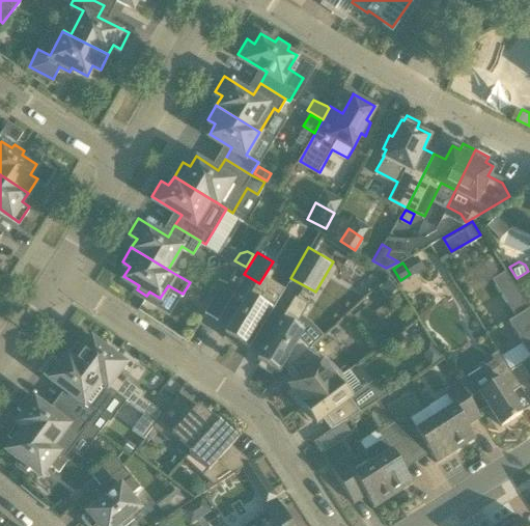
[(529,304),(506,268),(493,276),(515,312),(510,316),(524,337),(501,352),(505,359),(511,368),(522,361),(529,374),(529,304)]
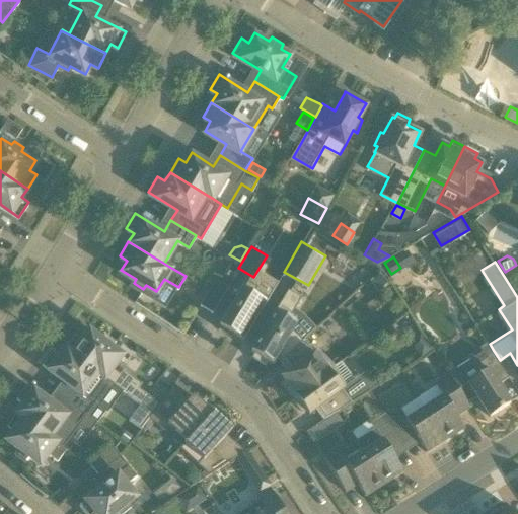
[(253,277),(248,274),(237,294),(228,308),(229,309),(219,326),(231,335),(233,332),(243,338),(269,295),(278,280),(259,269),(253,277)]
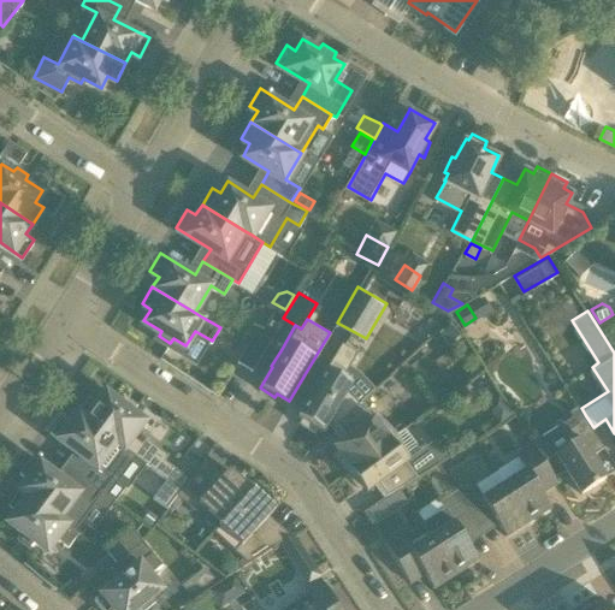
[(439,329),(450,343),(462,335),(451,319),(439,329)]
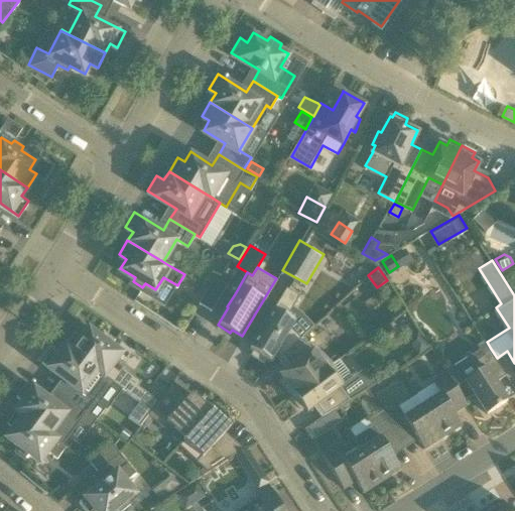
[(227,283),(214,276),(207,288),(219,295),(226,286),(227,283)]
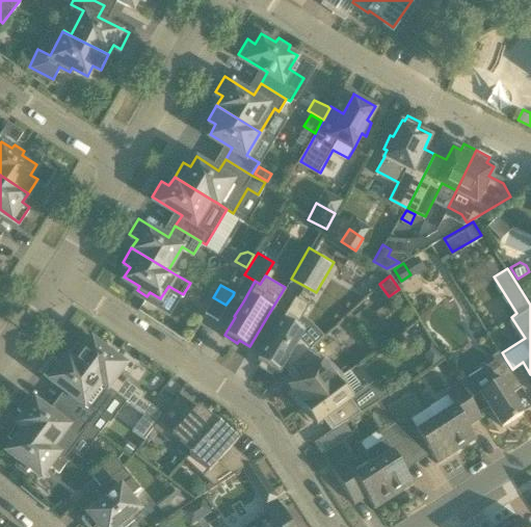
[(289,367),(291,365),(311,346),(300,336),(303,330),(295,324),(309,302),(295,294),(258,358),(279,370),(283,363),(289,367)]
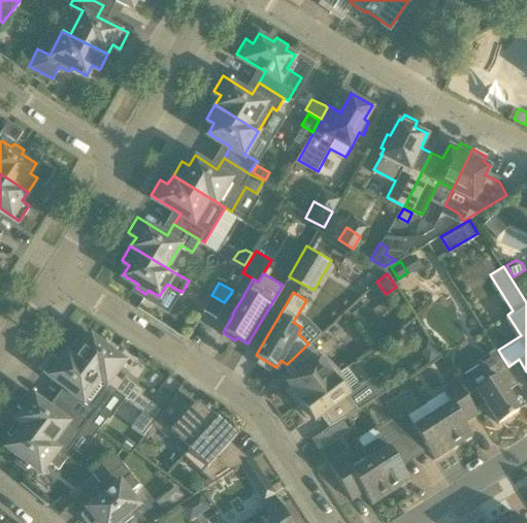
[(224,302),(211,295),(204,307),(217,316),(224,302)]
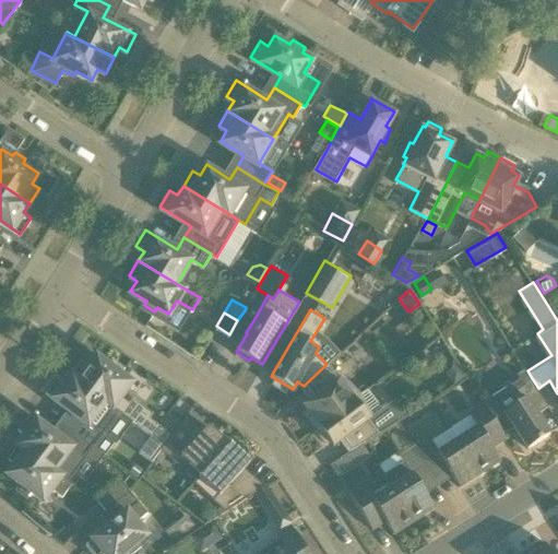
[(152,459),(161,447),(171,433),(150,416),(153,410),(133,396),(130,400),(121,395),(132,380),(121,373),(125,368),(114,361),(111,365),(96,354),(88,363),(82,357),(71,373),(120,410),(152,433),(140,449),(152,459)]
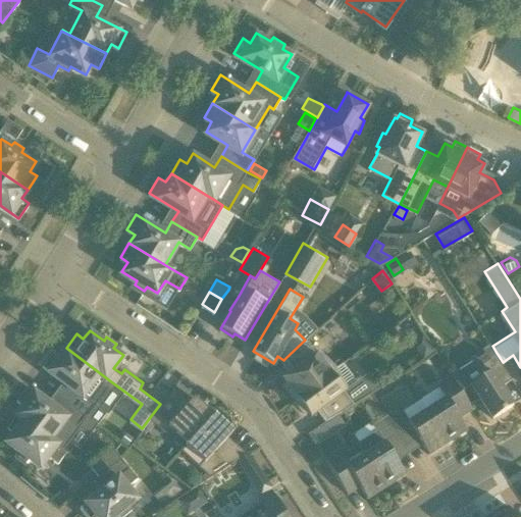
[(435,348),(423,331),(417,335),(416,346),(424,356),(435,348)]
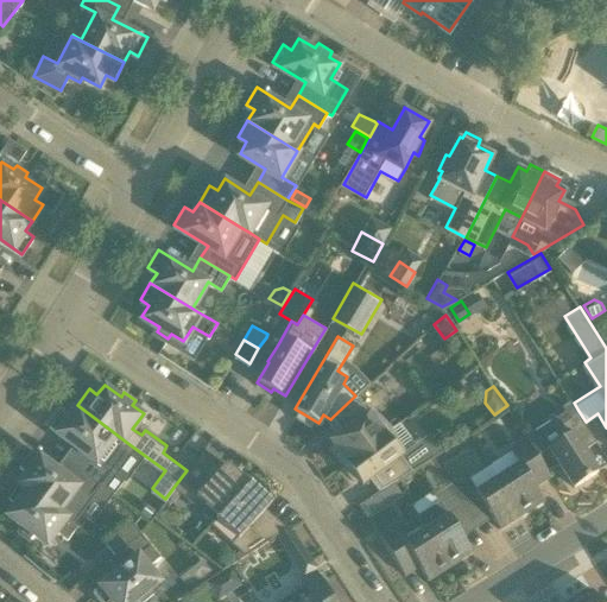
[(332,447),(343,462),(392,425),(373,406),(368,410),(356,394),(355,395),(333,417),(342,430),(330,438),(335,444),(332,447)]
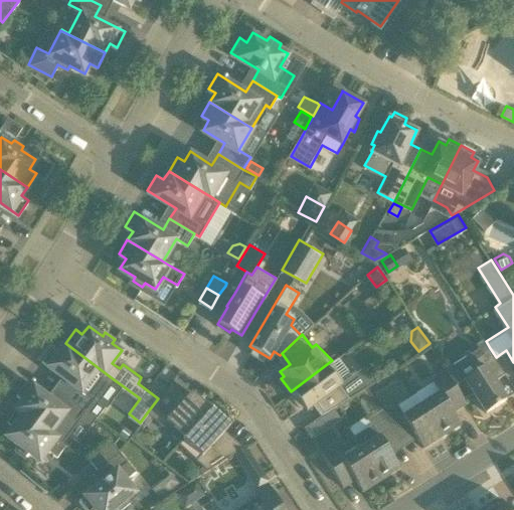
[(490,348),(486,341),(483,338),(477,342),(479,345),(467,354),(477,369),(465,376),(487,410),(507,397),(495,378),(505,372),(496,357),(490,348)]
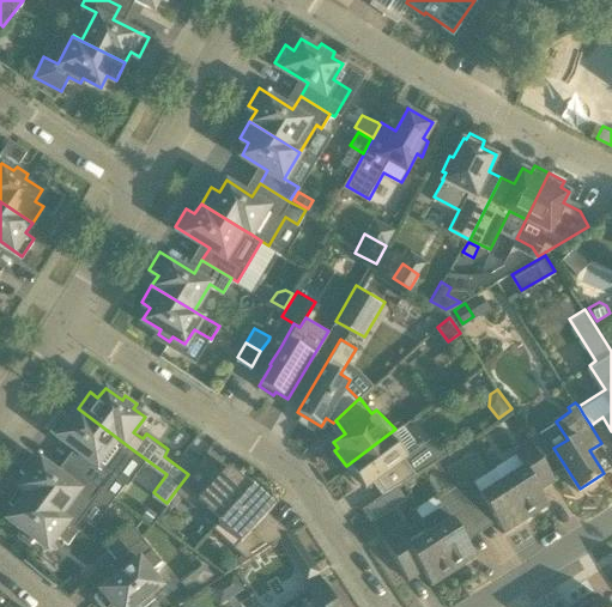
[(82,453),(73,465),(101,485),(109,473),(113,475),(132,449),(78,408),(70,418),(62,412),(49,429),(82,453)]
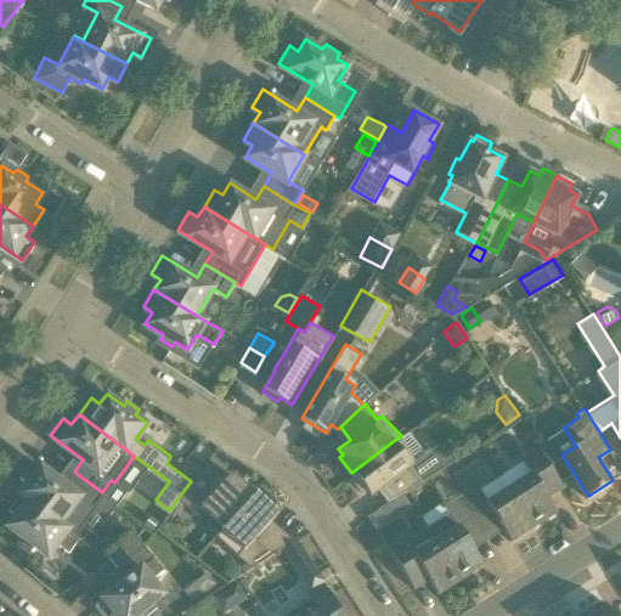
[(410,429),(401,435),(351,473),(362,490),(367,486),(371,492),(383,484),(393,497),(421,476),(410,463),(416,459),(425,452),(410,429)]
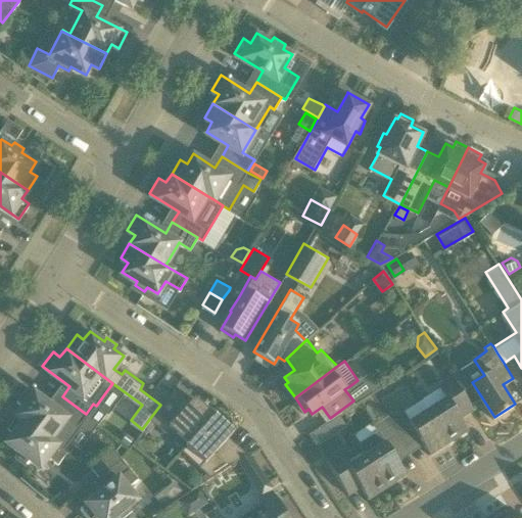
[(473,408),(462,390),(452,374),(437,382),(439,385),(446,396),(429,408),(449,440),(468,428),(461,416),(473,408)]
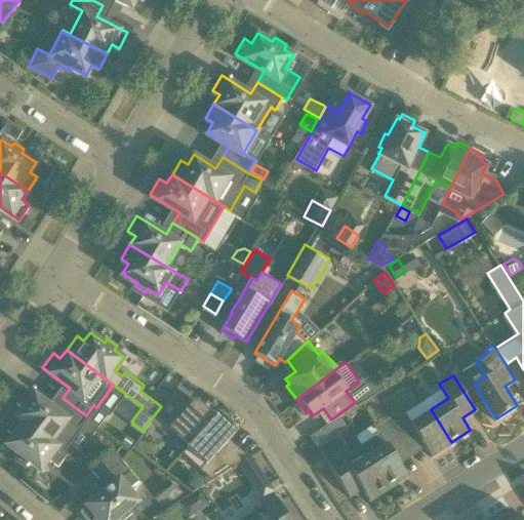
[(24,406),(17,415),(62,448),(77,427),(86,415),(63,398),(54,408),(28,387),(16,401),(24,406)]
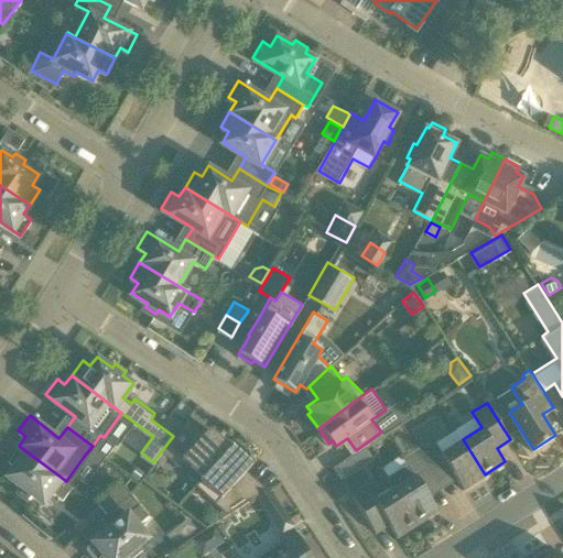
[(201,478),(230,445),(228,442),(210,426),(203,435),(186,420),(188,417),(187,416),(173,436),(162,450),(168,455),(179,465),(183,458),(202,476),(201,478)]
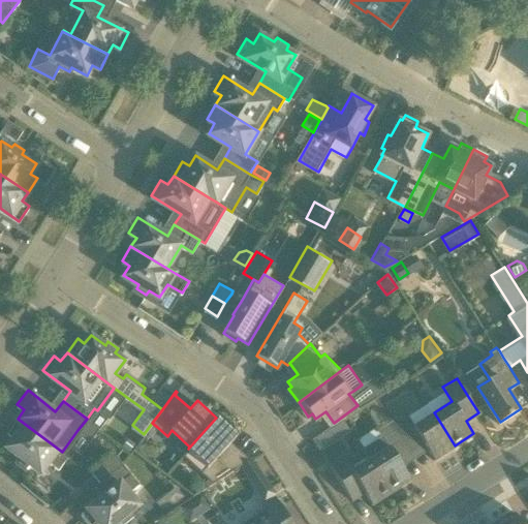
[(378,398),(366,406),(374,418),(385,409),(378,398)]
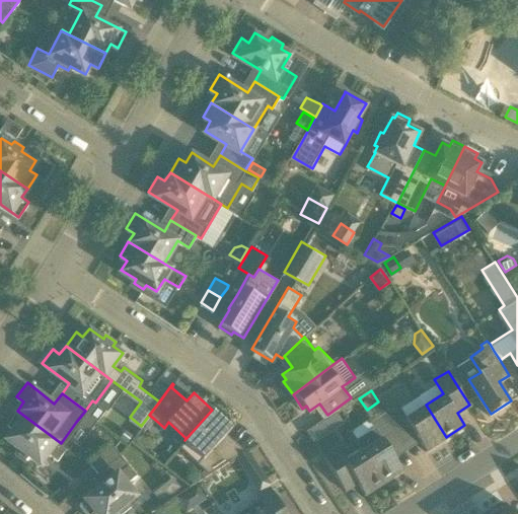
[(446,437),(426,405),(405,417),(399,406),(397,402),(384,411),(403,440),(416,432),(427,449),(446,437)]
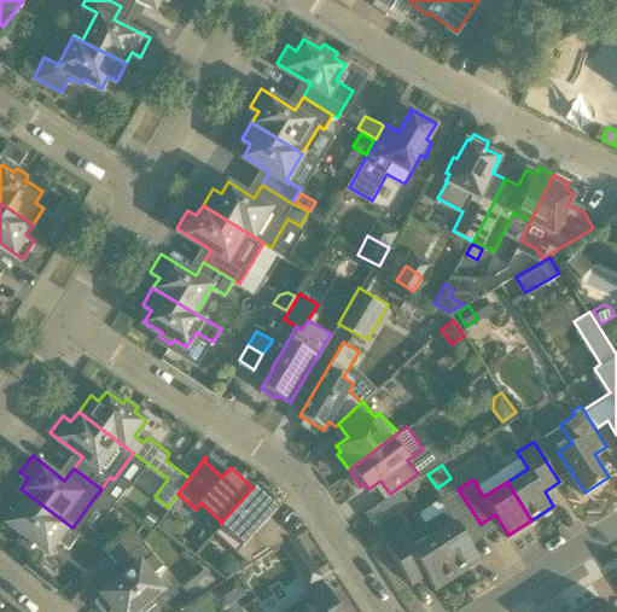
[(249,563),(283,541),(291,535),(269,514),(278,506),(255,485),(254,485),(252,488),(220,524),(221,525),(242,543),(236,549),(244,558),(249,563)]
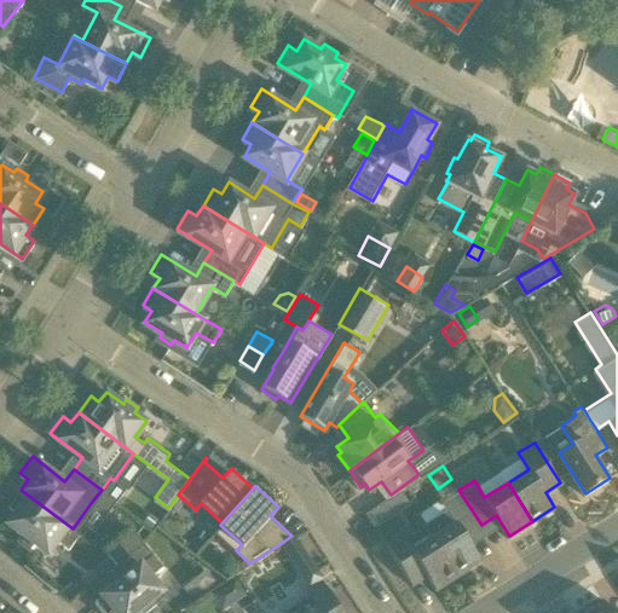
[(80,533),(73,528),(21,490),(9,505),(16,512),(9,522),(26,535),(22,538),(33,548),(35,543),(47,551),(57,539),(69,548),(80,533)]
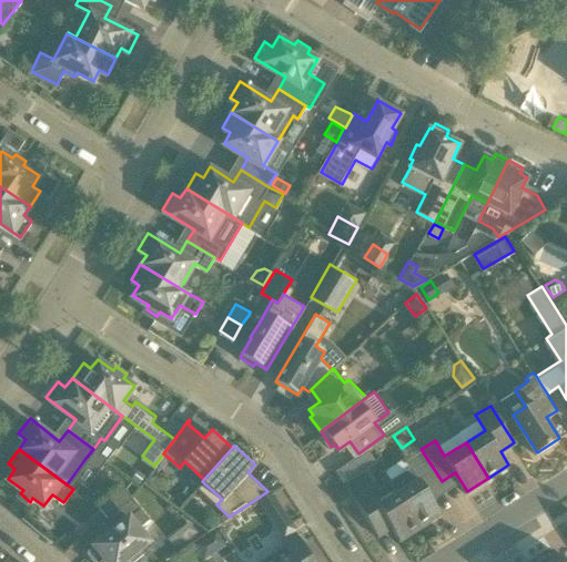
[(391,478),(391,479),(421,525),(442,512),(427,490),(442,481),(421,449),(406,458),(411,465),(391,478)]
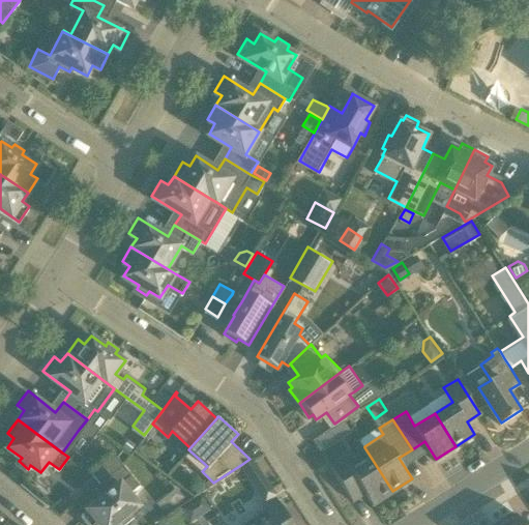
[(152,424),(144,435),(148,438),(157,428),(152,424)]
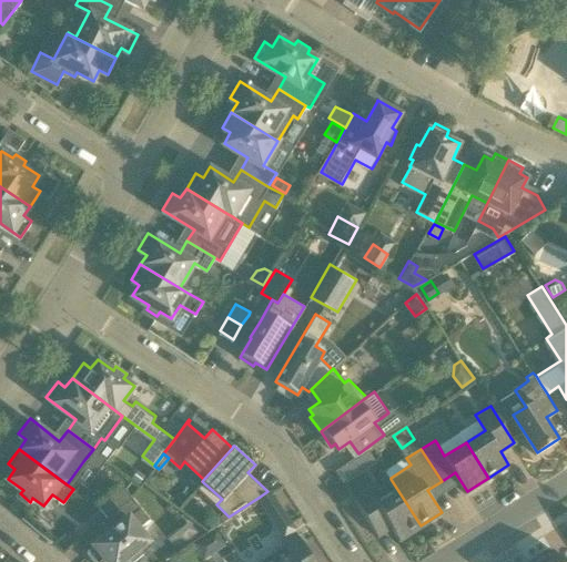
[(351,459),(338,467),(345,476),(347,479),(361,470),(353,458),(351,459)]
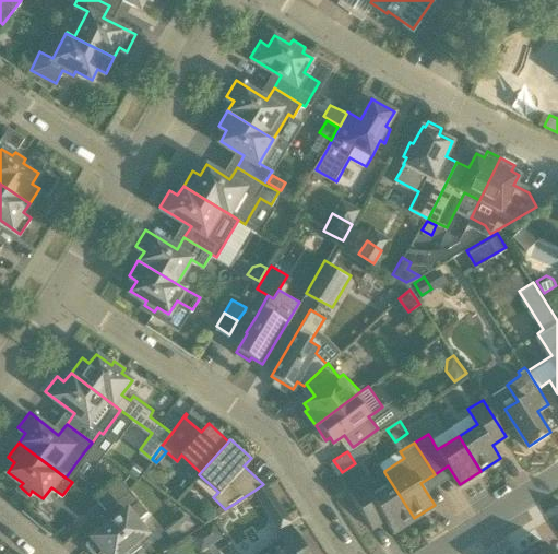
[(384,472),(365,485),(361,480),(347,488),(372,527),(386,518),(394,531),(414,518),(384,472)]
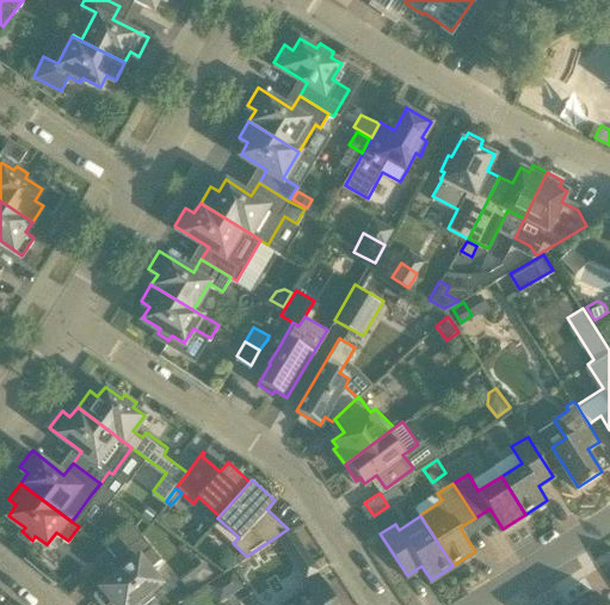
[(131,520),(104,542),(116,555),(142,533),(131,520)]
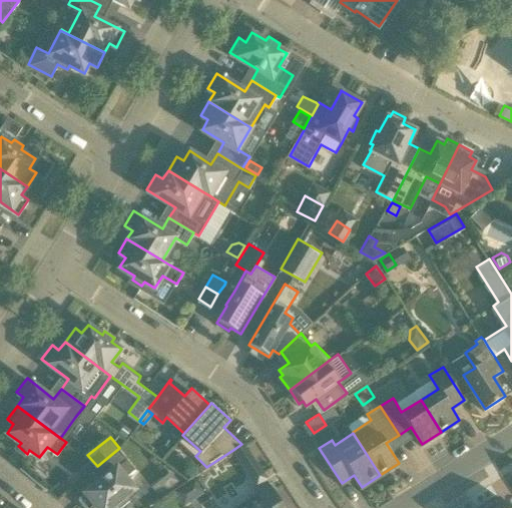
[(241,444),(234,449),(244,465),(251,467),(258,463),(244,443),(241,444)]
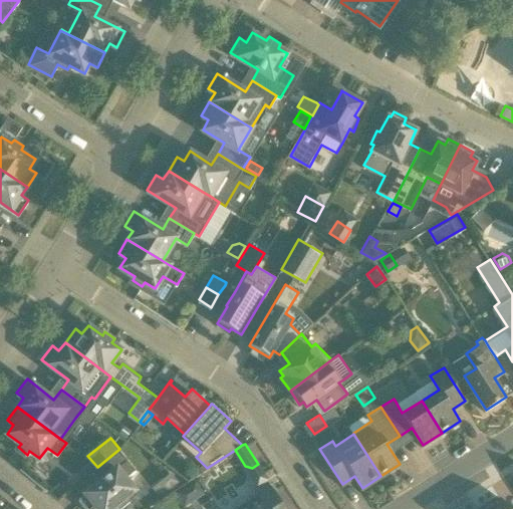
[(119,449),(97,467),(104,477),(78,498),(87,508),(92,508),(96,506),(97,508),(109,508),(116,505),(119,508),(130,501),(126,496),(135,490),(125,478),(136,469),(119,449)]
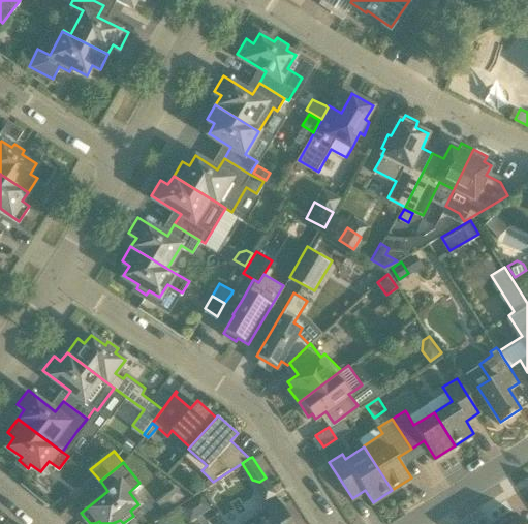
[(177,485),(168,490),(176,499),(184,494),(177,485)]
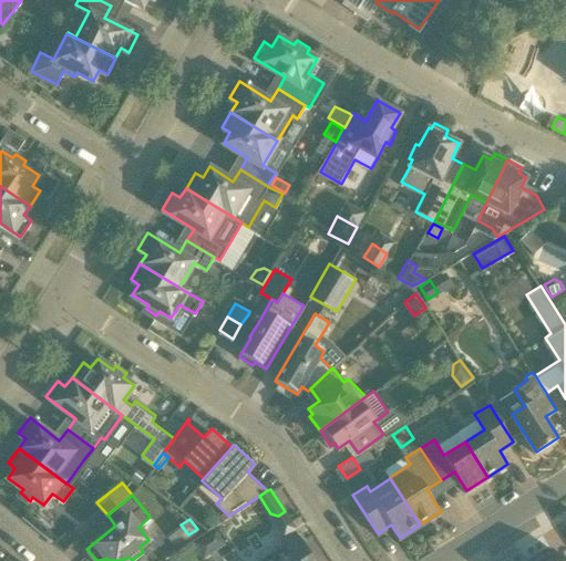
[(206,533),(216,548),(226,541),(217,527),(206,533)]
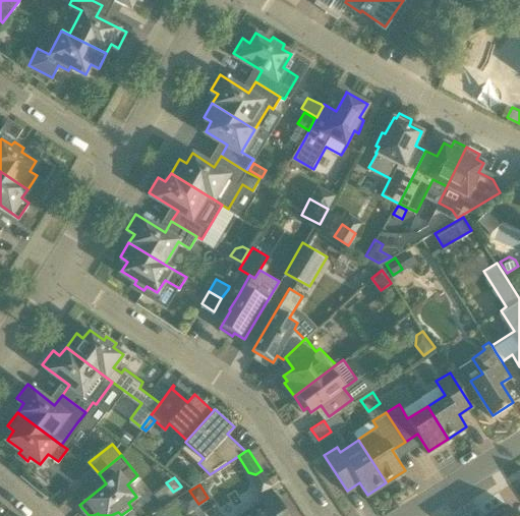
[(237,514),(238,515),(289,515),(274,491),(262,499),(237,514)]
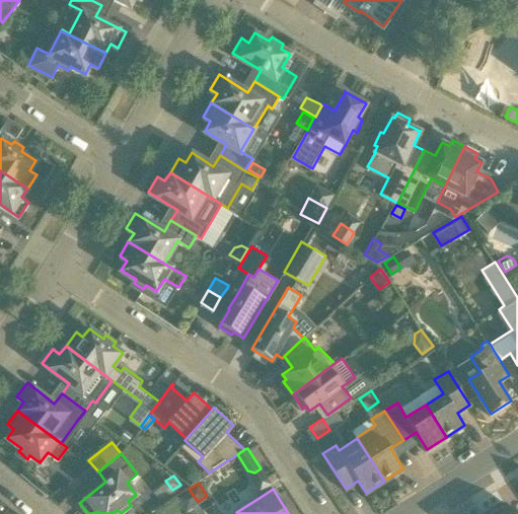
[(0,513),(9,513),(14,509),(0,497),(0,513)]
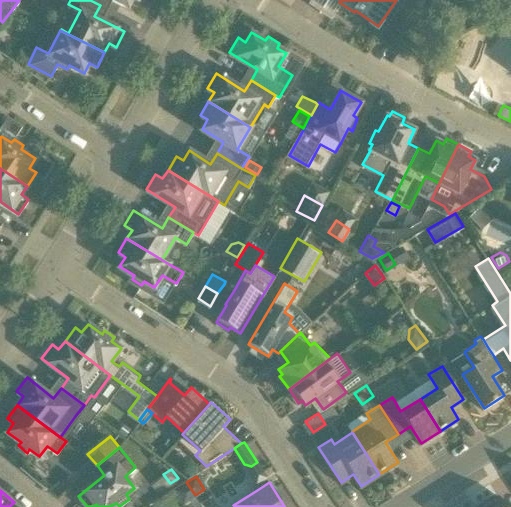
[(507,506),(499,493),(479,506),(507,506)]
